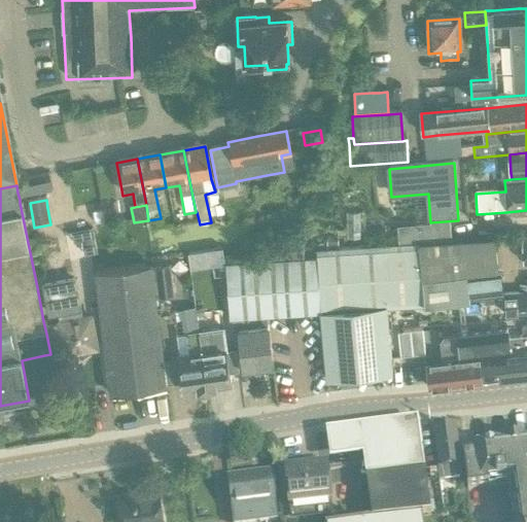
[(494,239),(420,245),(425,307),(469,303),(467,276),(497,273),(494,241),(494,239)]
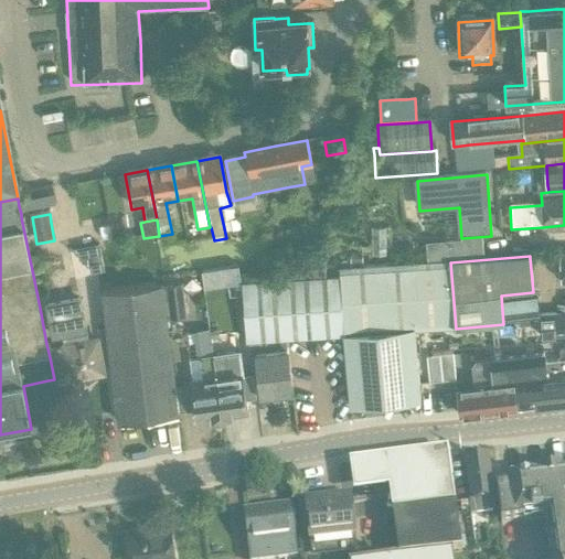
[(450,262),(340,271),(340,277),(343,337),(349,408),(420,402),(416,354),(415,332),(428,331),(456,329),(450,262)]
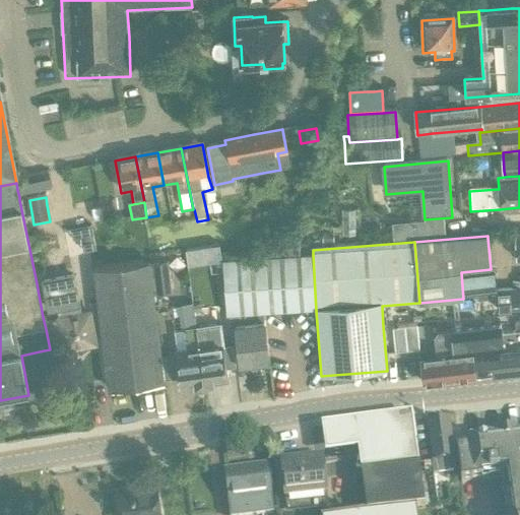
[(313,255),(223,262),(228,318),(265,315),(316,311),(313,255)]
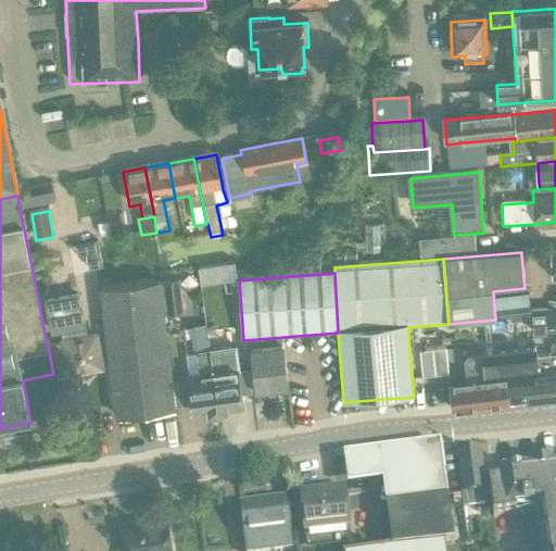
[(116,418),(176,412),(160,284),(101,291),(116,418)]
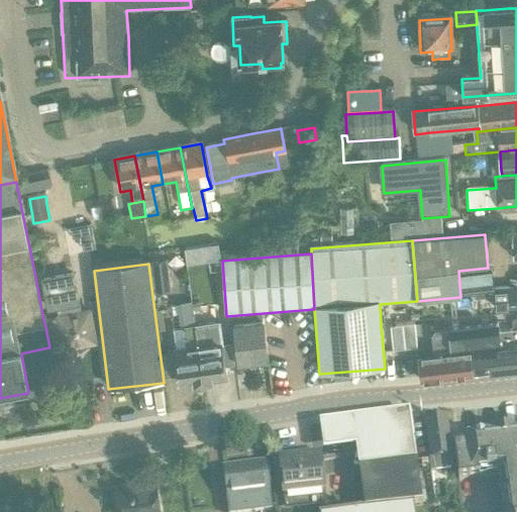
[(171,293),(167,264),(152,266),(157,294),(171,293)]
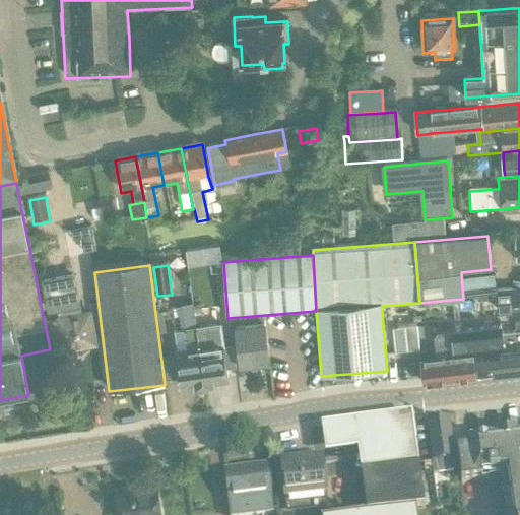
[(491,269),(461,272),(463,299),(496,296),(494,269),(491,269)]
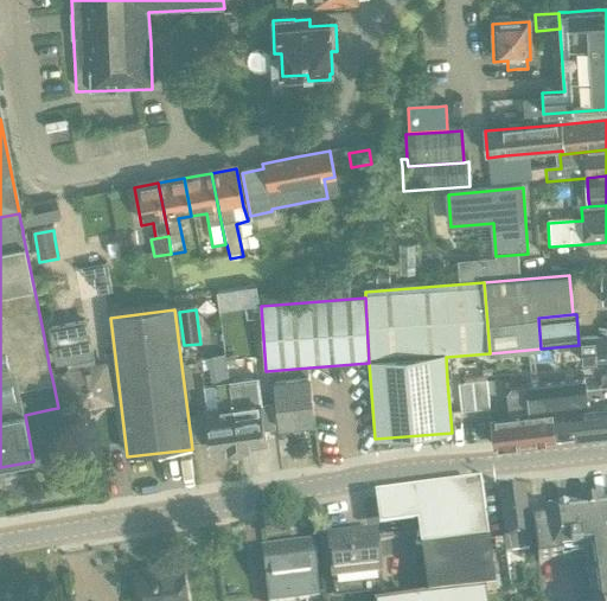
[(87,323),(43,331),(50,370),(66,366),(68,372),(65,373),(66,375),(61,377),(66,407),(72,406),(75,411),(81,410),(83,413),(94,411),(96,408),(114,404),(107,365),(95,368),(87,323)]
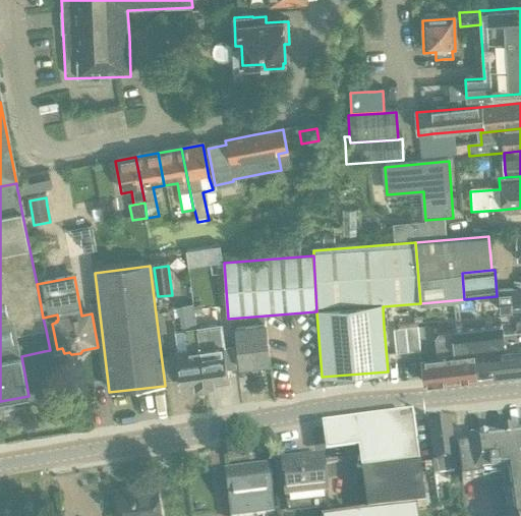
[(510,292),(498,293),(499,313),(520,311),(520,290),(510,291),(510,292)]
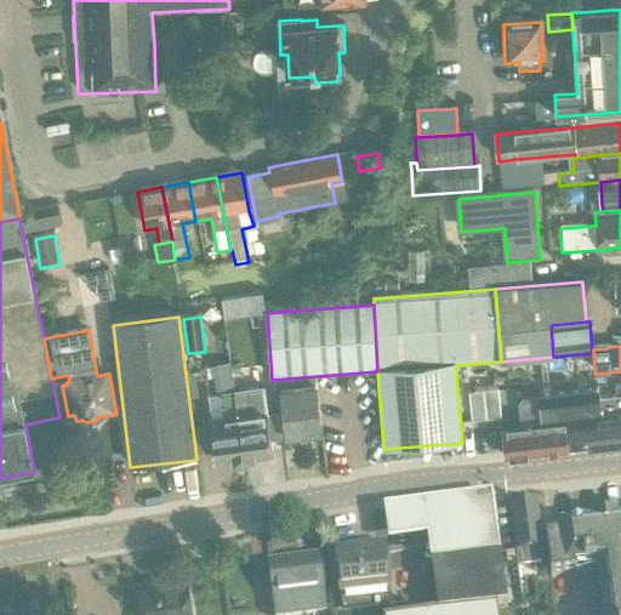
[(284,410),(286,439),(322,436),(315,386),(274,392),(277,410),(284,410)]
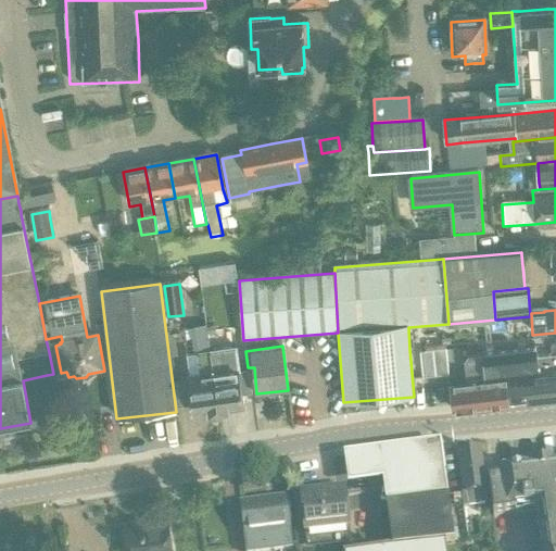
[(223,350),(210,352),(218,413),(244,410),(239,371),(236,348),(223,350)]
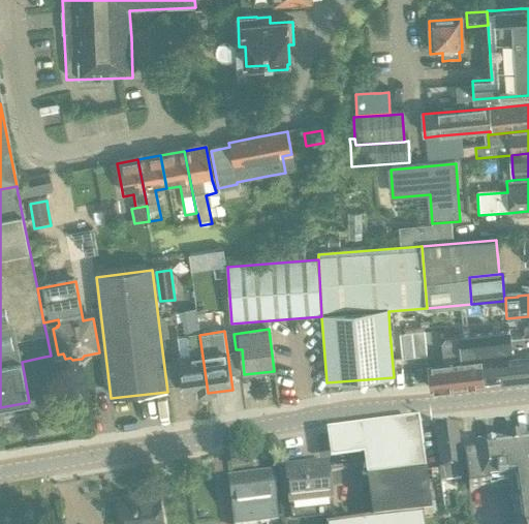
[(424,334),(400,337),(402,362),(427,359),(424,334)]
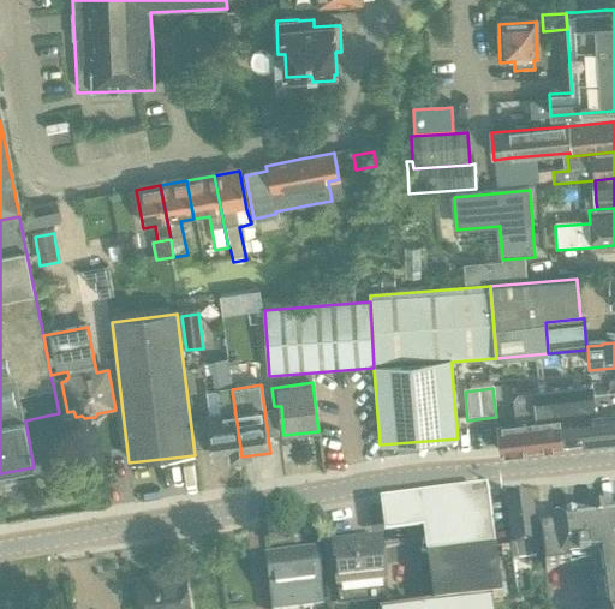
[(533,394),(531,394),(535,422),(556,419),(559,449),(614,442),(614,393),(595,396),(593,388),(533,394)]
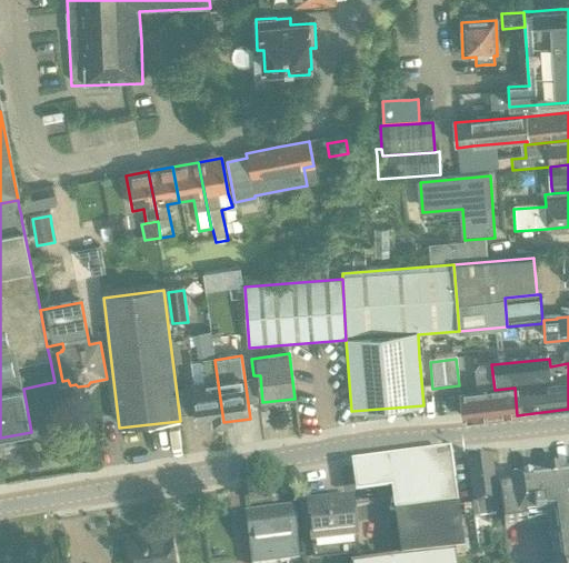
[(195,385),(191,386),(197,426),(223,422),(215,360),(200,362),(203,384),(195,385)]
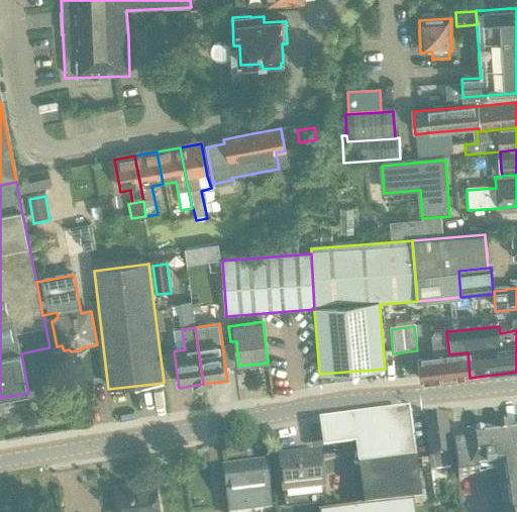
[(433,356),(418,359),(420,382),(420,383),(420,384),(458,379),(470,378),(468,352),(449,354),(446,331),(435,333),(431,339),(433,356)]
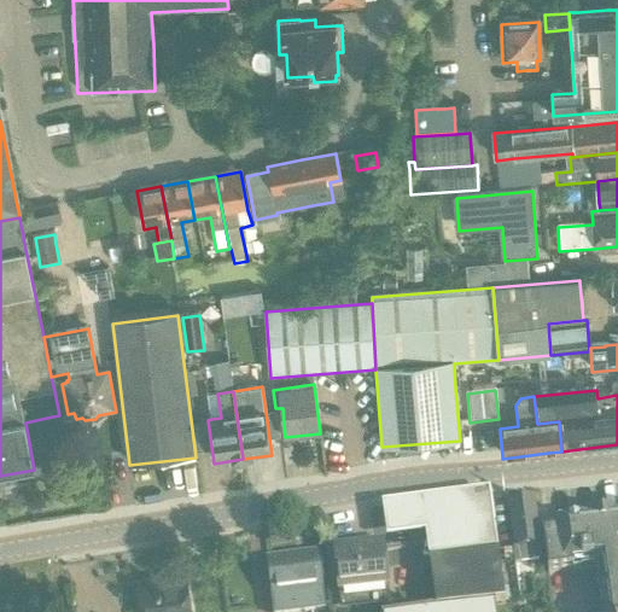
[(430,570),(497,560),(490,499),(383,512),(388,546),(425,541),(430,570)]
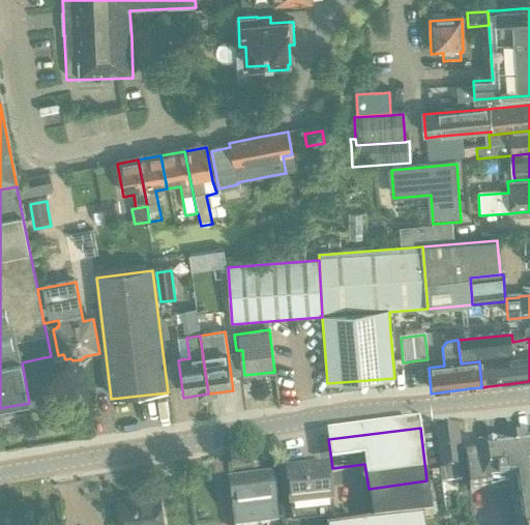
[(457,435),(438,437),(442,476),(439,476),(441,491),(464,489),(457,435)]
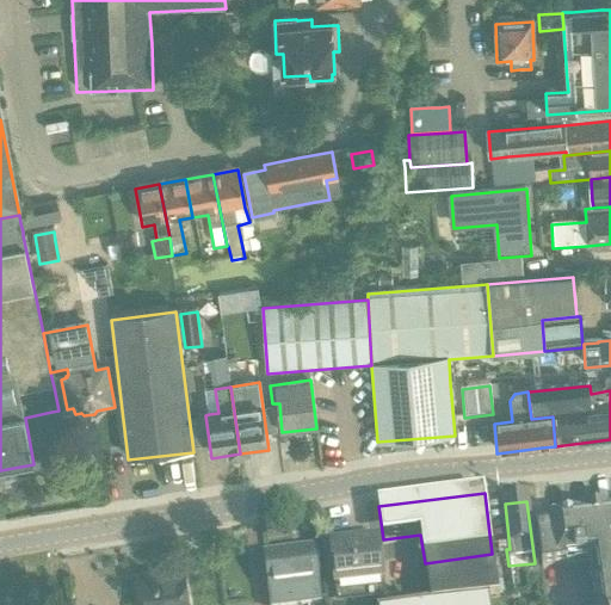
[(610,565),(610,516),(551,525),(553,532),(537,535),(542,575),(588,568),(610,565)]
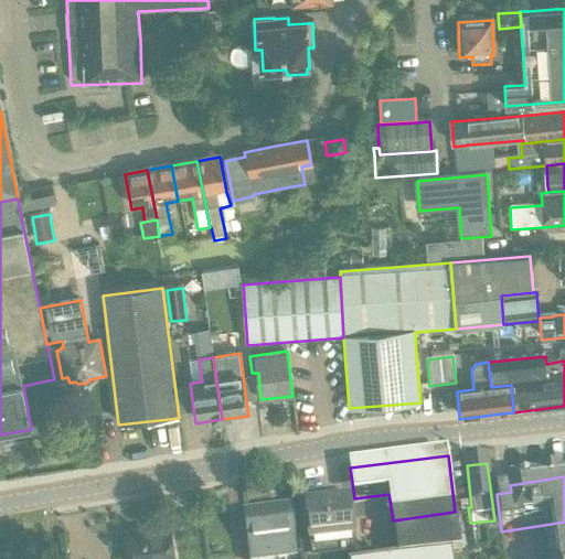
[(351,503),(305,507),(309,550),(310,549),(354,545),(355,545),(352,513),(351,505),(351,503)]
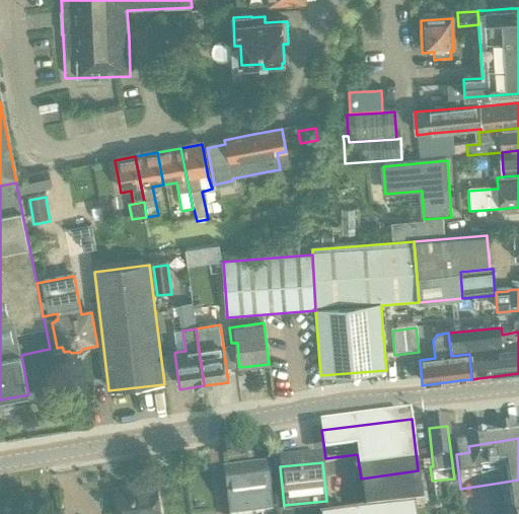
[(266,470),(224,476),(228,513),(272,513),(271,505),(266,470)]
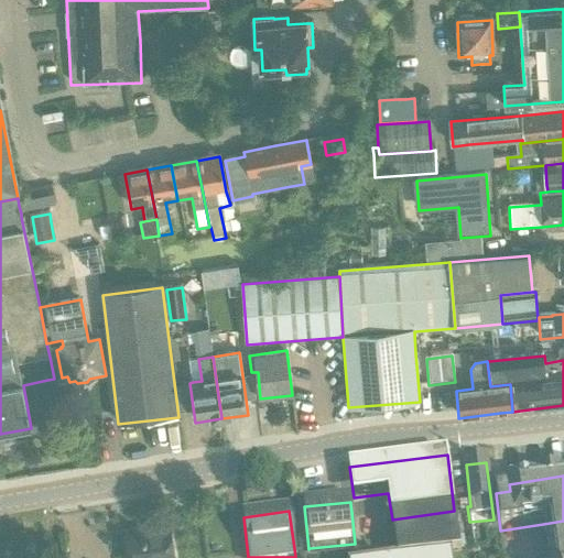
[(461,557),(454,511),(392,520),(397,557),(461,557)]
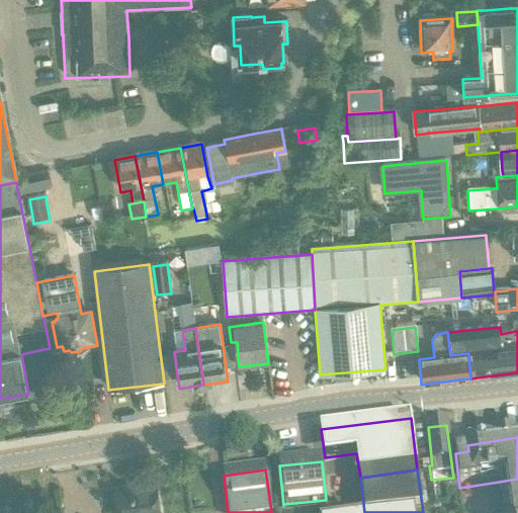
[(517,512),(517,479),(499,482),(503,512),(517,512)]
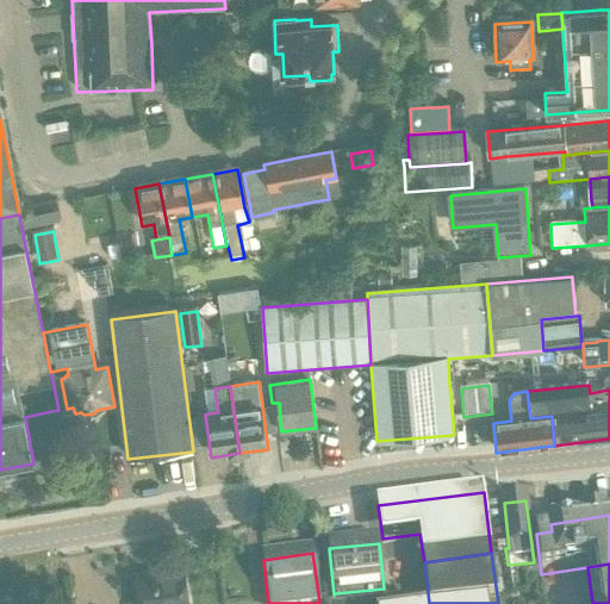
[(187,603),(182,570),(137,576),(139,603),(187,603)]
